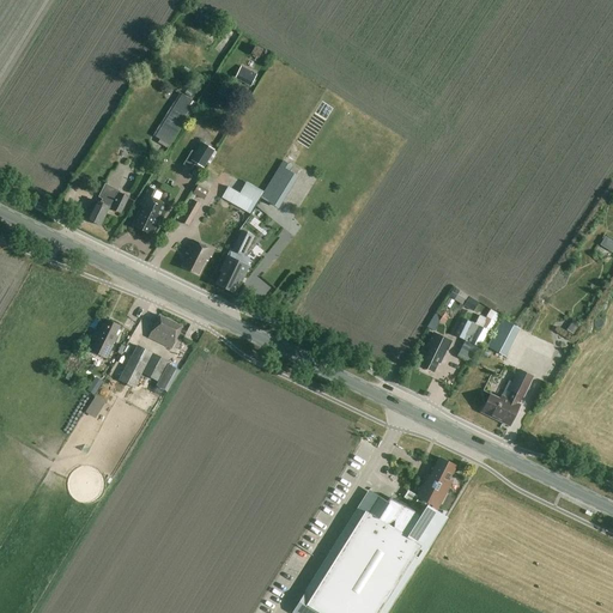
[(255,46),(250,54),(259,59),(262,50),(255,46)]
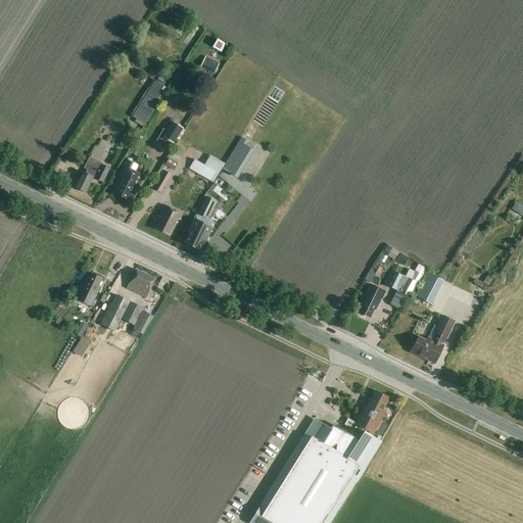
[(205,58),(201,66),(214,73),(218,64),(205,58)]
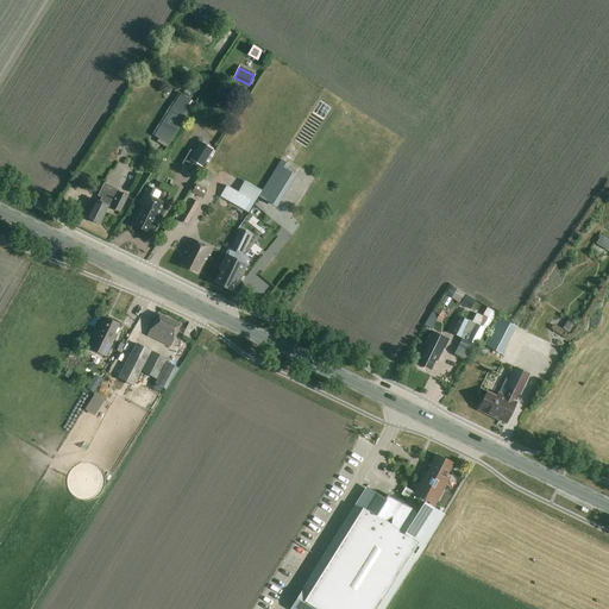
[(173,106),(155,136),(158,139),(168,145),(187,114),(173,106)]
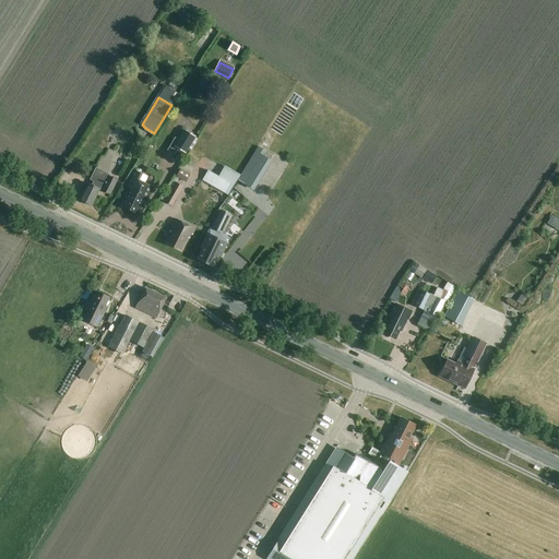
[(183,130),(175,146),(186,153),(194,138),(183,130)]
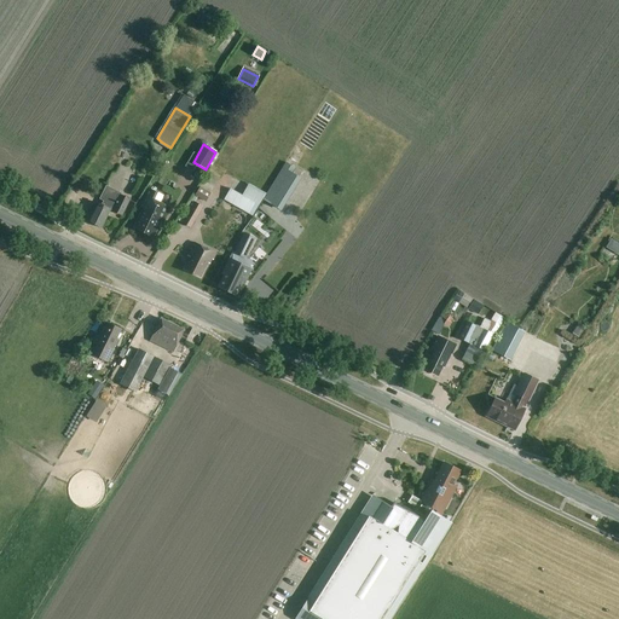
[(277,178),(264,200),(272,206),(279,209),(281,210),(301,178),(299,177),(291,173),(294,168),(285,163),(277,178)]
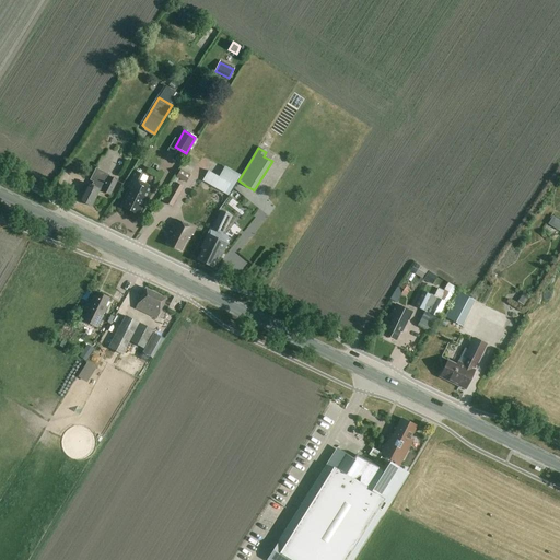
[(178,178),(186,183),(194,170),(184,163),(176,176),(178,178)]
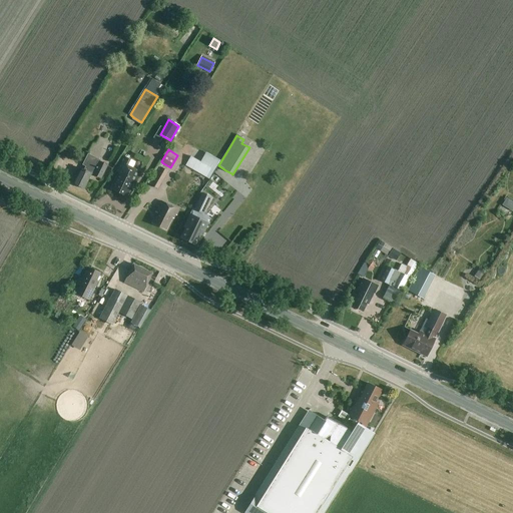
[(200,162),(214,170),(219,162),(220,160),(206,152),(205,153),(200,162)]
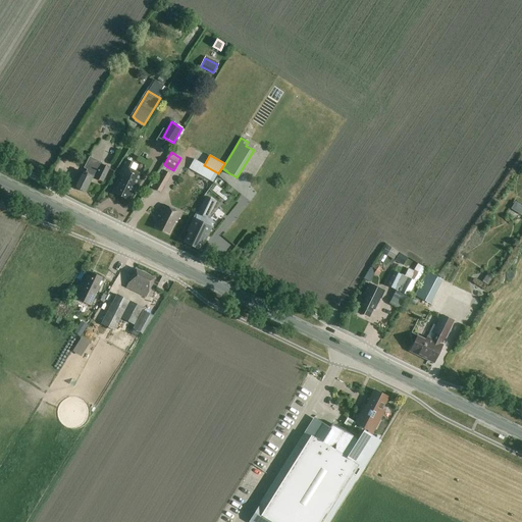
[(74,185),(74,186),(73,187),(77,189),(79,189),(80,191),(82,192),(83,192),(84,192),(85,192),(86,193),(93,176),(94,177),(103,181),(110,168),(102,164),(99,163),(100,162),(89,157),(84,168),(87,169),(86,172),(83,171),(82,170),(74,185)]
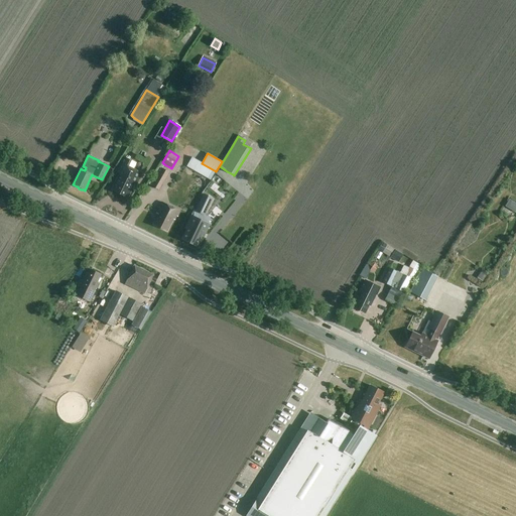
[(137,184),(142,173),(132,168),(134,162),(125,157),(122,163),(123,163),(117,175),(119,176),(112,190),(128,198),(135,183),(137,184)]
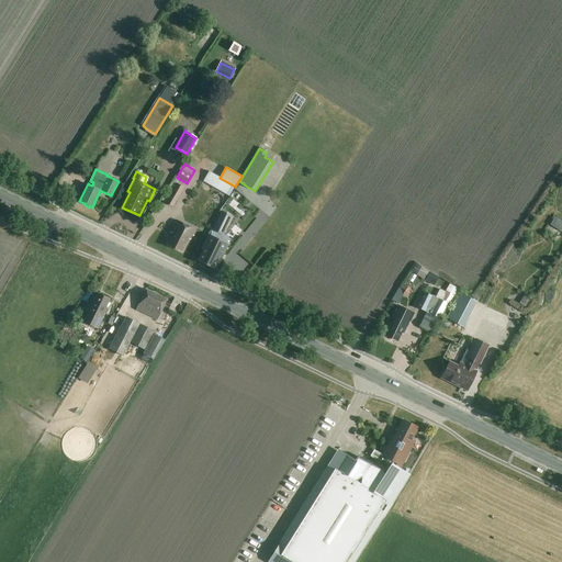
[(183,188),(176,183),(172,181),(161,201),(173,206),(183,188)]
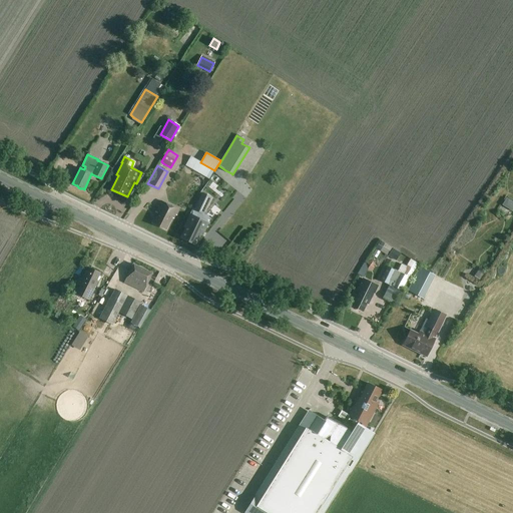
[(204,214),(211,197),(201,192),(193,209),(204,214)]
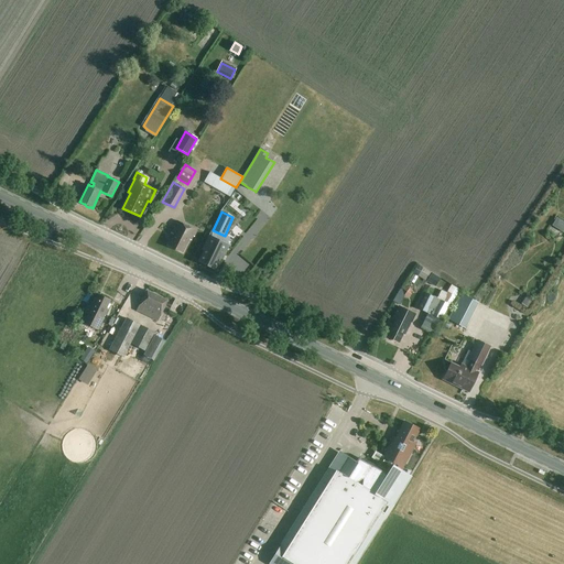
[(194,237),(197,231),(176,221),(171,234),(173,235),(167,246),(183,252),(188,240),(191,241),(193,237),(194,237)]
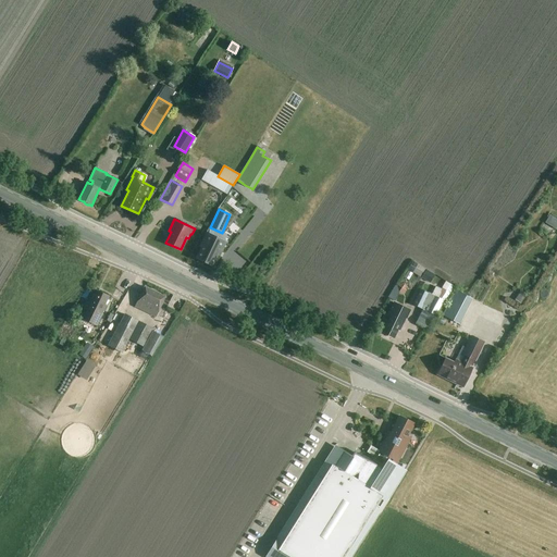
[(222,249),(225,243),(207,234),(200,246),(202,247),(197,258),(212,265),(221,248),(222,249)]
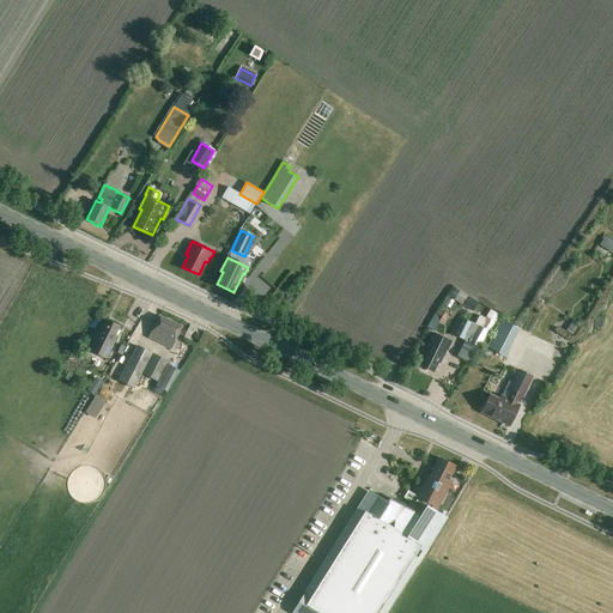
[(451,292),(465,301),(467,302),(471,296),(455,286),(451,292)]
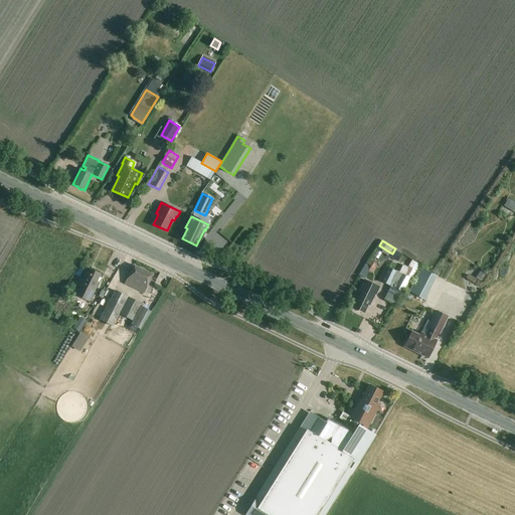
[(407,284),(410,278),(411,278),(413,275),(415,272),(420,264),(420,263),(400,250),(397,255),(410,263),(407,268),(394,261),(393,261),(392,261),(390,262),(389,262),(388,263),(386,267),(388,268),(382,282),(391,286),(402,292),(404,289),(407,284)]
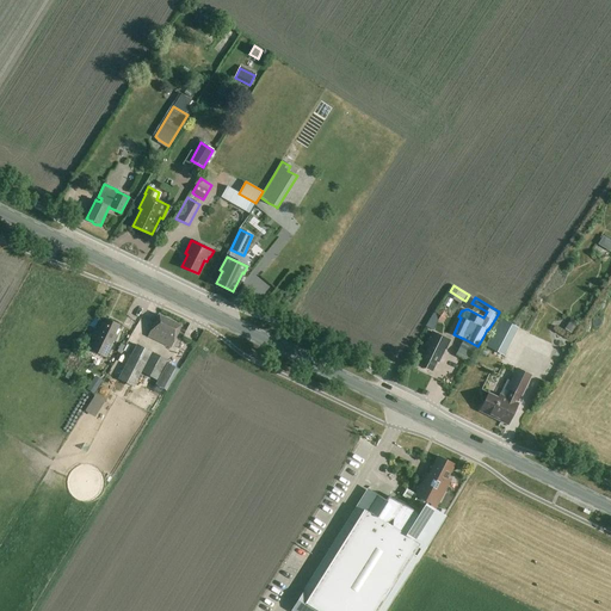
[(171,347),(181,326),(158,315),(148,337),(171,347)]
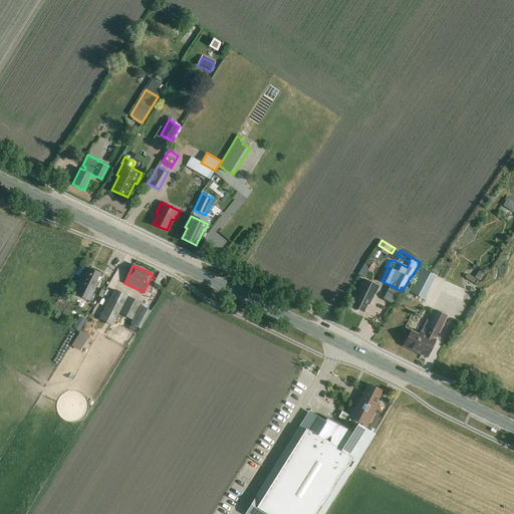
[(421,268),(409,291),(423,299),(436,276),(421,268)]
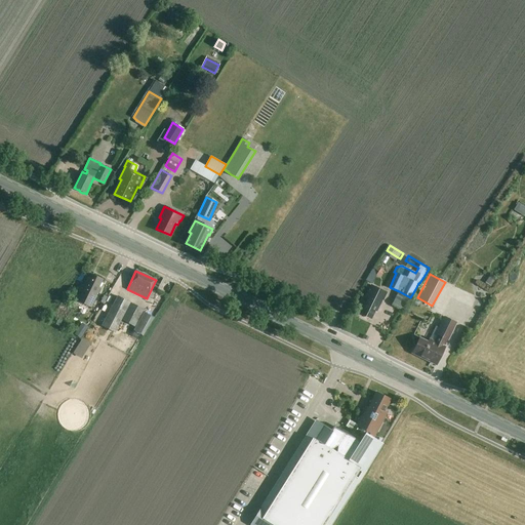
[(99,287),(103,280),(92,275),(88,282),(86,281),(77,299),(91,308),(101,287),(99,287)]
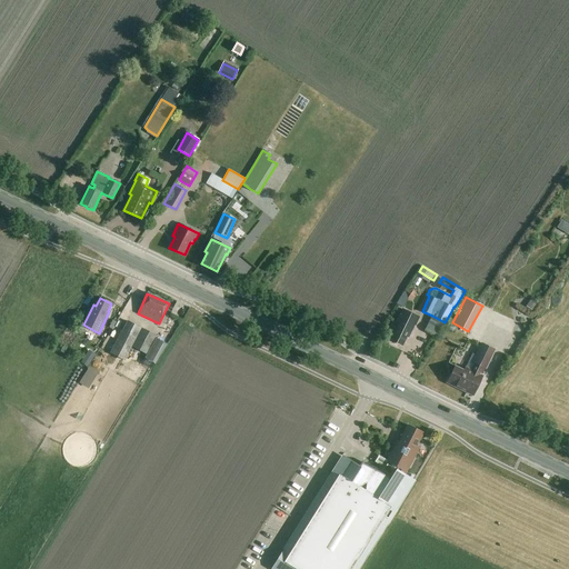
[(412,330),(419,318),(402,309),(396,322),(398,323),(393,331),(395,331),(391,340),(401,346),(407,336),(408,337),(411,329),(412,330)]
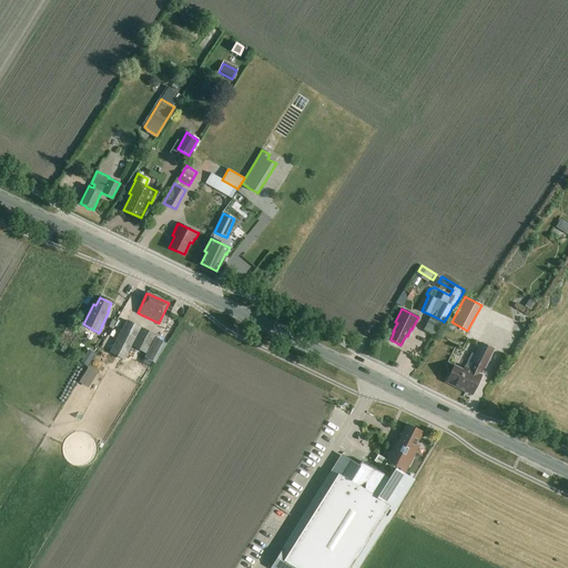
[(127,321),(110,353),(125,361),(132,346),(138,350),(145,354),(145,353),(155,335),(127,321)]
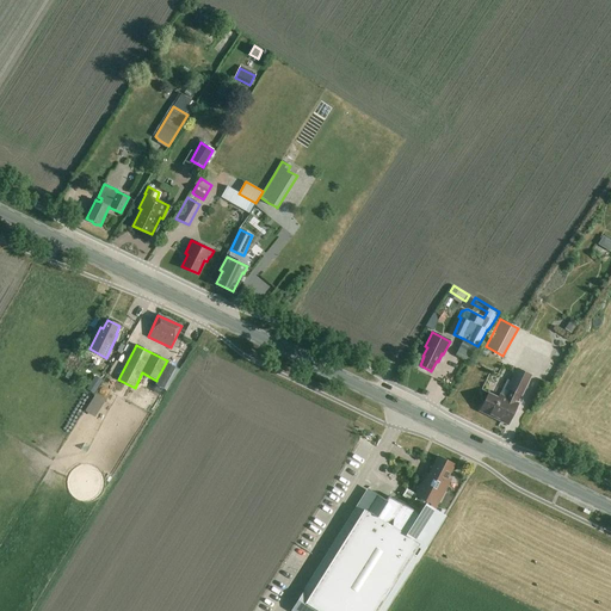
[(456,355),(467,360),(471,352),(460,346),(456,355)]
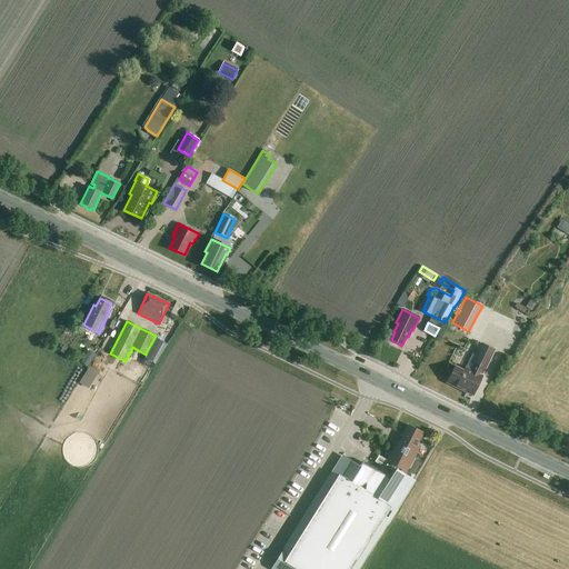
[(170,325),(161,340),(166,342),(175,328),(170,325)]
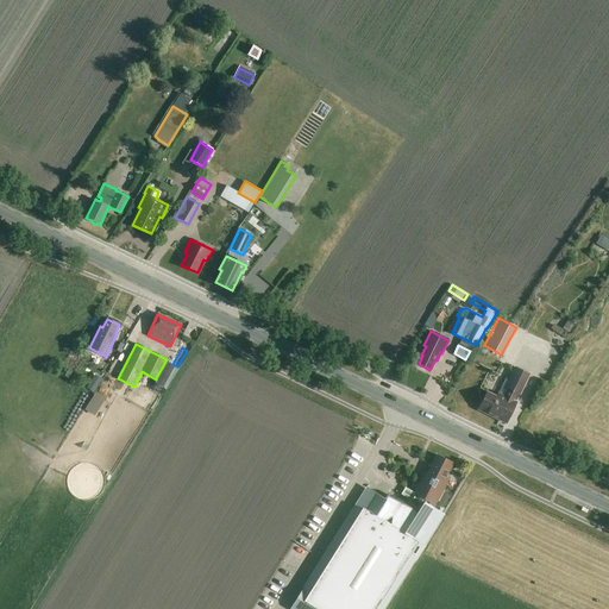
[(99,364),(101,358),(90,352),(87,358),(99,364)]
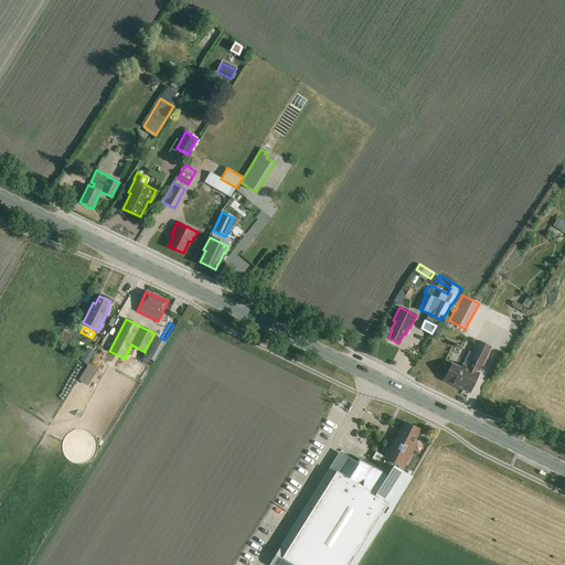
[(62,336),(74,340),(76,334),(65,330),(62,336)]
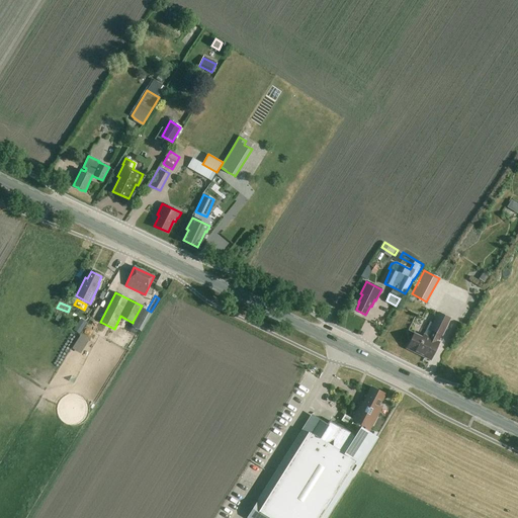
[(148,310),(139,324),(144,326),(152,313),(148,310)]
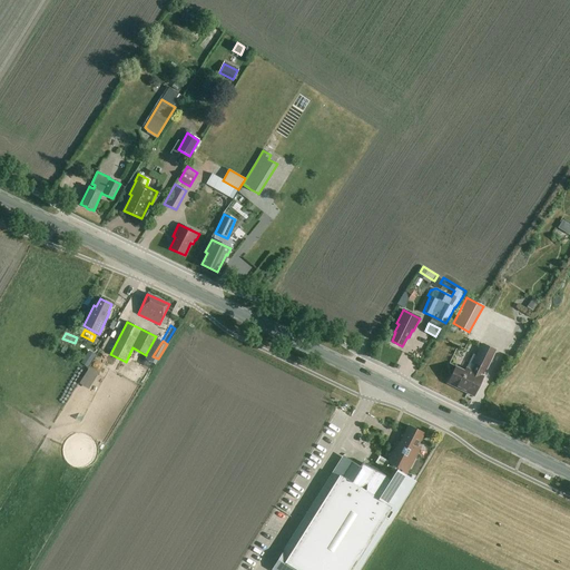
[(459,360),(463,350),(450,344),(445,354),(459,360)]
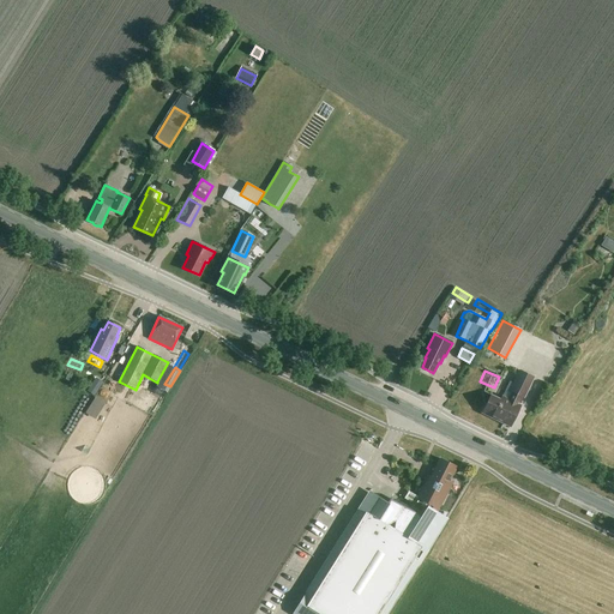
[(525,397),(534,378),(521,371),(510,392),(512,393),(509,401),(503,397),(501,401),(491,395),(482,413),(511,427),(522,405),(519,404),(523,397),(525,397)]
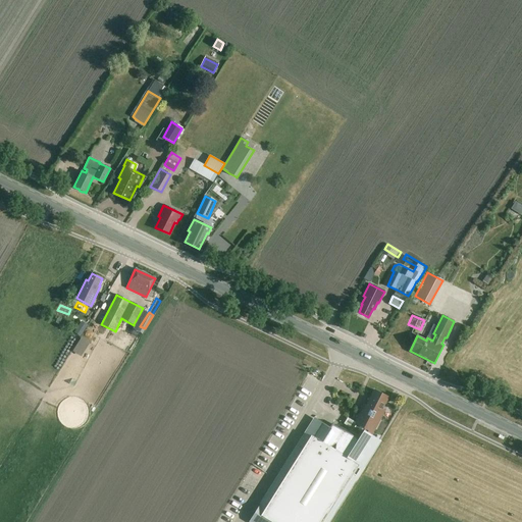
[(355,422),(353,426),(372,435),(385,410),(381,408),(382,407),(384,404),(387,397),(374,389),(371,397),(366,405),(366,406),(363,405),(354,422),(355,422)]
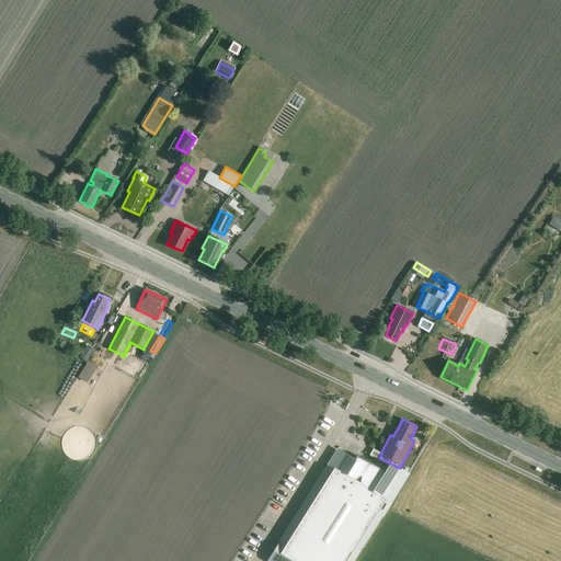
[(268,559),(267,560),(353,560),(390,503),(409,473),(407,472),(400,468),(379,458),(379,457),(378,459),(376,457),(375,459),(370,466),(374,467),(362,485),(329,464),(268,559)]
